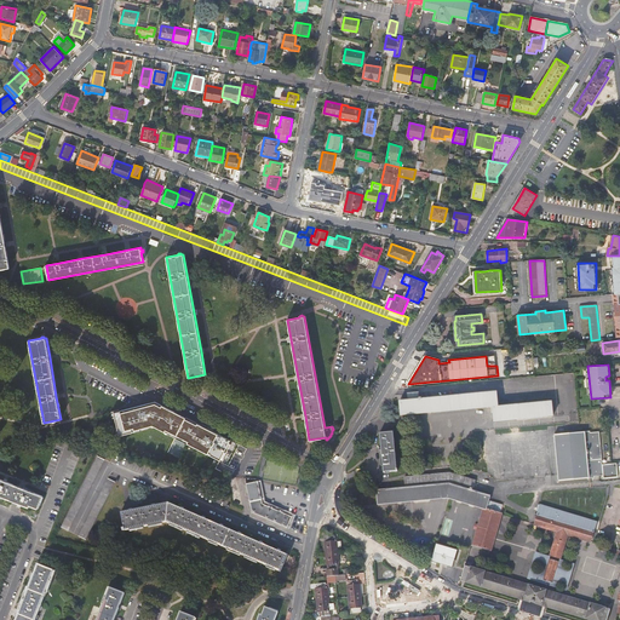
[(408,394),(409,401),(400,401),(401,415),(493,407),(494,422),(554,417),(552,402),(499,407),(497,392),(423,400),(422,397),(419,397),(419,392),(408,394)]
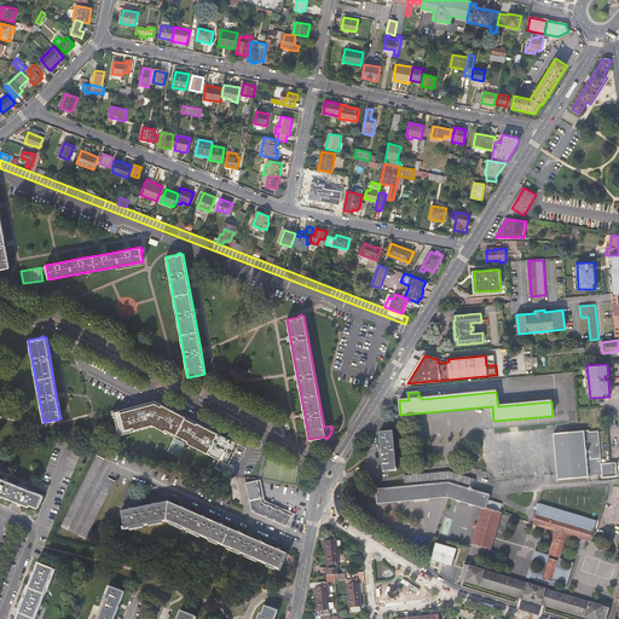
[(156,400),(114,411),(120,434),(136,431),(134,429),(152,424),(165,431),(166,429),(187,440),(187,443),(204,451),(204,449),(208,451),(208,452),(220,460),(221,456),(224,457),(232,440),(156,400)]
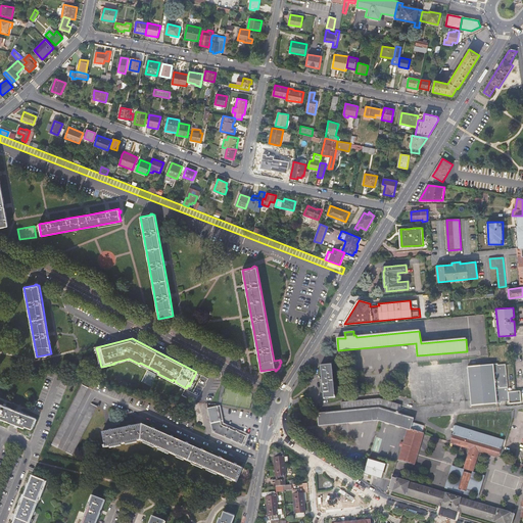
[(139,364),(158,374),(158,372),(140,363),(139,364)]
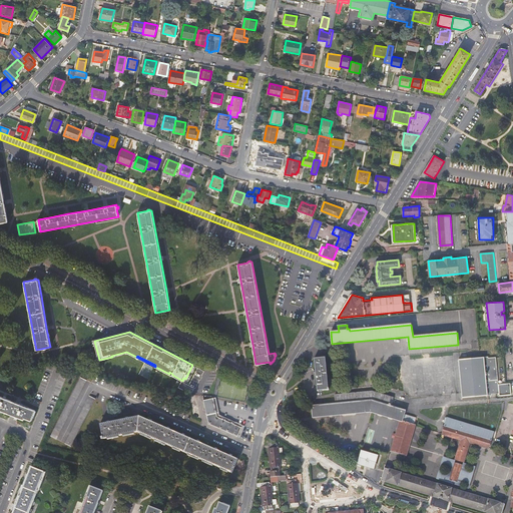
[(488,357),(459,360),(462,398),(492,395),(492,394),(504,393),(504,395),(512,394),(512,383),(503,385),(500,358),(488,358),(488,357)]
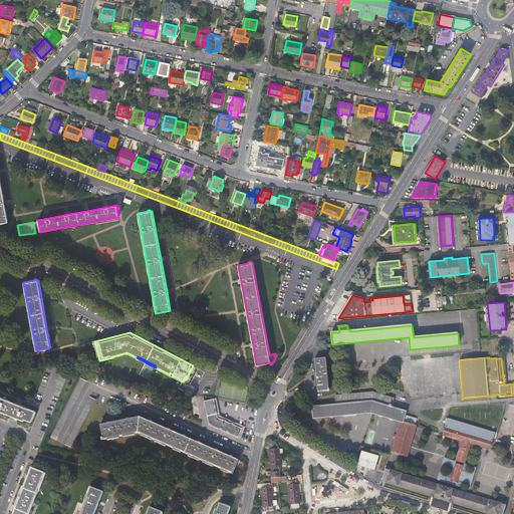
[(315,359),(318,392),(329,391),(326,358),(315,359)]
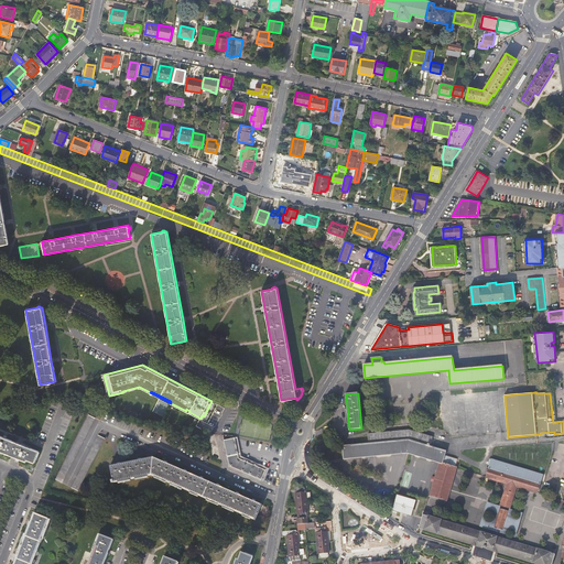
[(63,484),(95,419),(96,418),(89,414),(55,480),(63,484)]
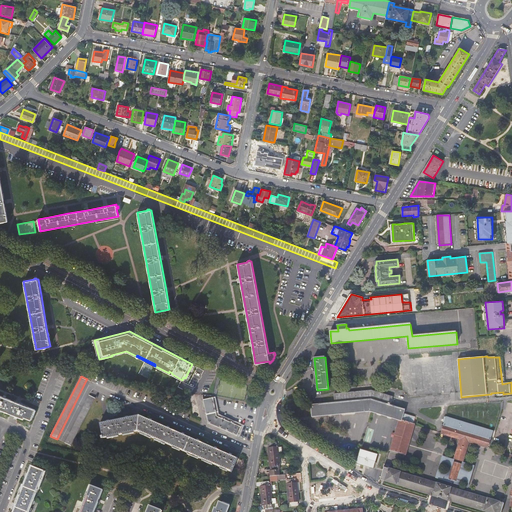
[(370,411),(399,420),(401,421),(405,409),(390,405),(393,397),(371,390),(354,392),(334,394),(335,402),(311,405),(312,416),(370,411)]
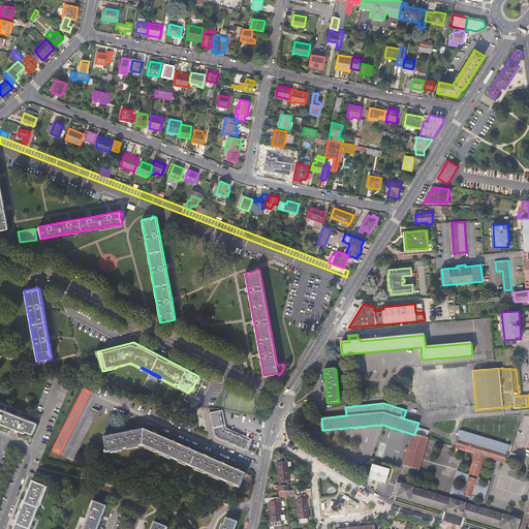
[(36,423),(0,408),(0,423),(25,433),(25,431),(32,434),(36,423)]
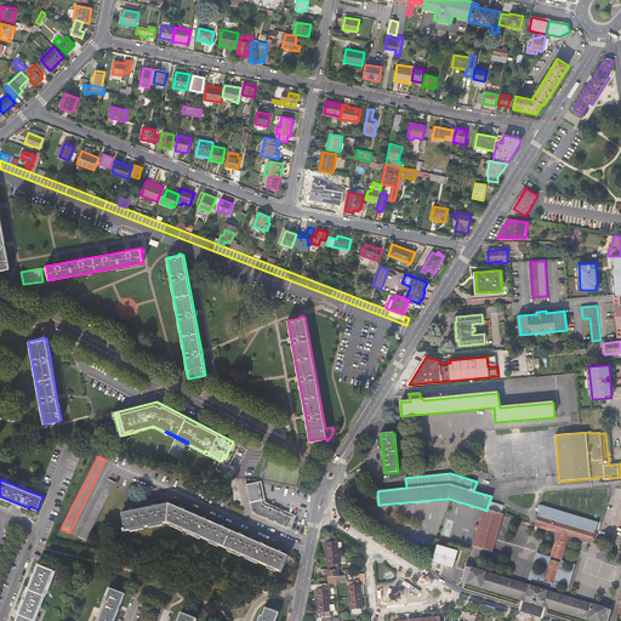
[(115,483),(108,479),(79,537),(86,541),(115,483)]
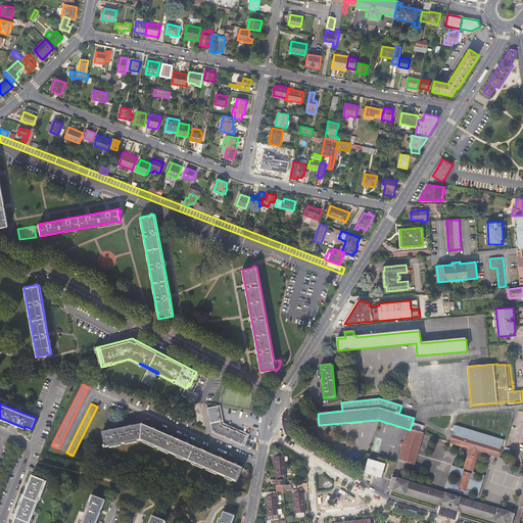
[(212,432),(242,444),(246,435),(241,433),(234,430),(222,425),(218,406),(208,408),(212,432)]
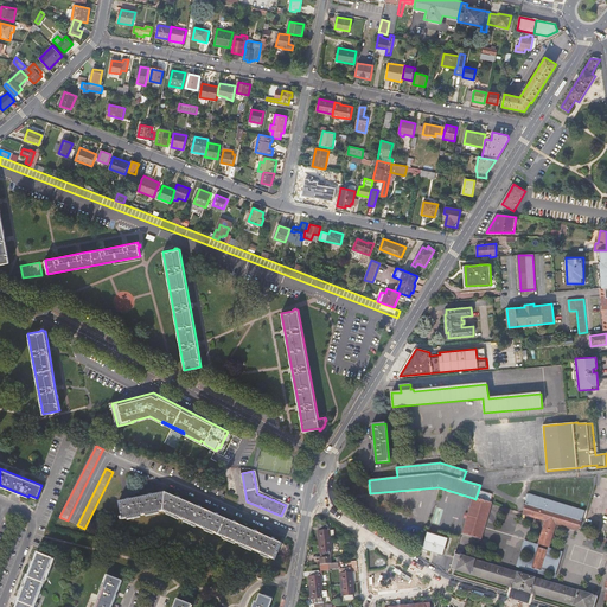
[(164,511),(275,560),(282,543),(165,492),(117,502),(121,519),(164,511)]
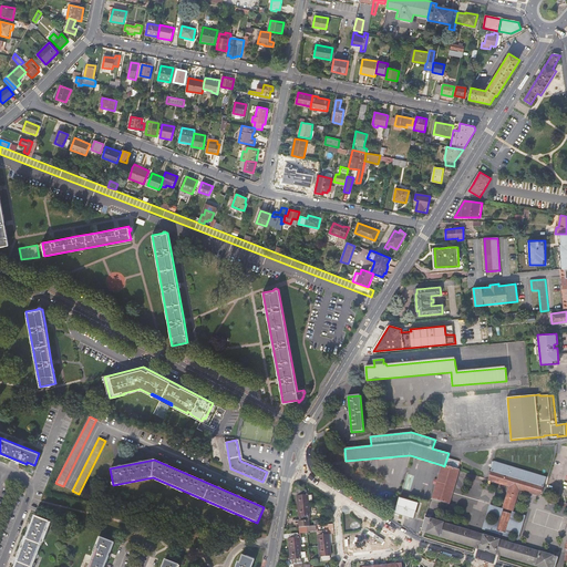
[(509,486),(504,507),(513,511),(519,488),(540,495),(546,476),(495,461),(490,480),(509,486)]
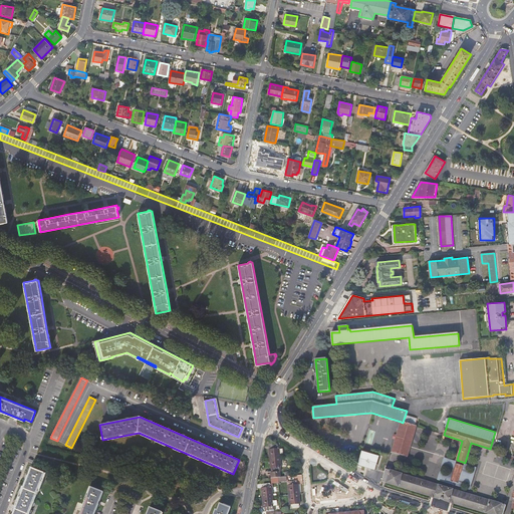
[(408,456),(417,427),(403,423),(401,422),(392,452),(408,456)]
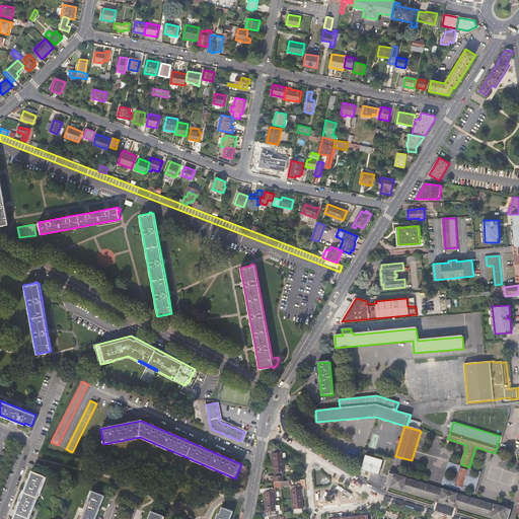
[(272,454),(273,463),(283,462),(282,453),(281,453),(281,449),(274,449),(275,453),(272,454)]
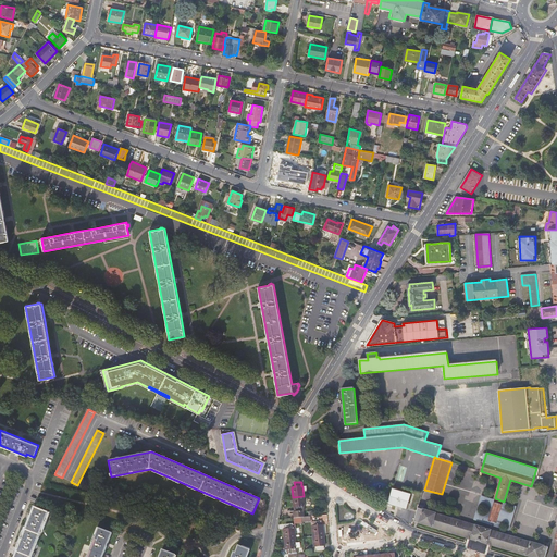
[(393,490),(388,504),(406,509),(410,495),(393,490)]
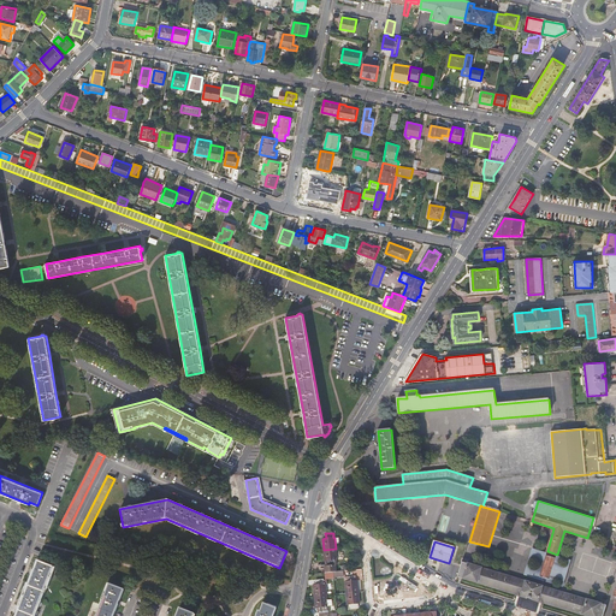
[(532,548),(523,575),(563,587),(572,560),(557,555),(548,551),(532,548)]
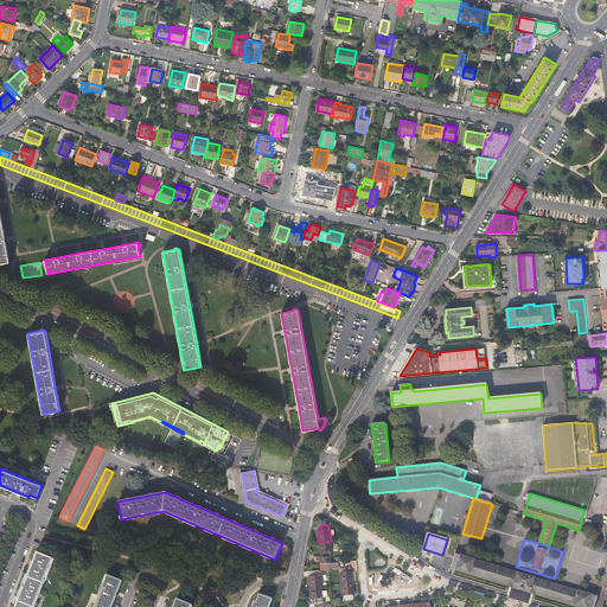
[(332,551),(331,541),(319,542),(320,553),(324,553),(324,557),(320,557),(320,564),(328,563),(332,563),(331,551),(332,551)]
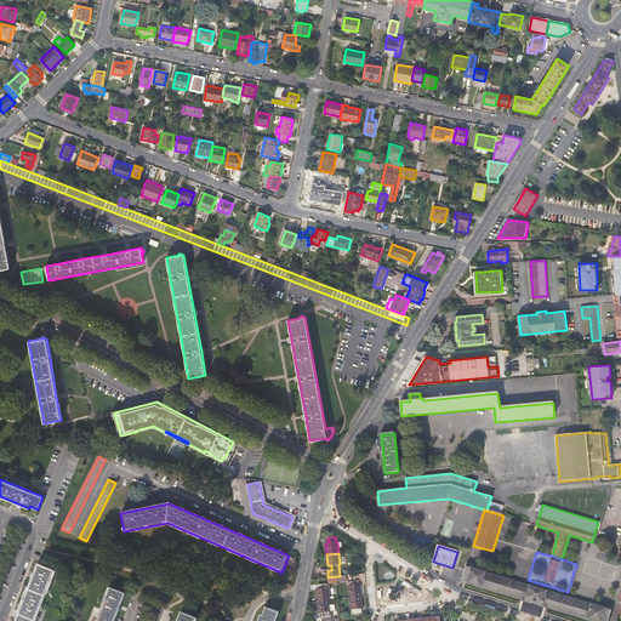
[(604,609),(471,568),(472,565),(467,563),(461,581),(594,620),(607,620),(611,610),(613,607),(605,604),(604,609)]
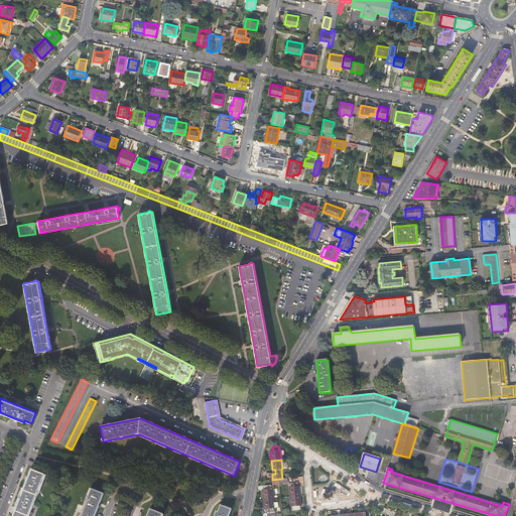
[(27,515),(29,513),(44,475),(31,470),(13,515),(27,515)]
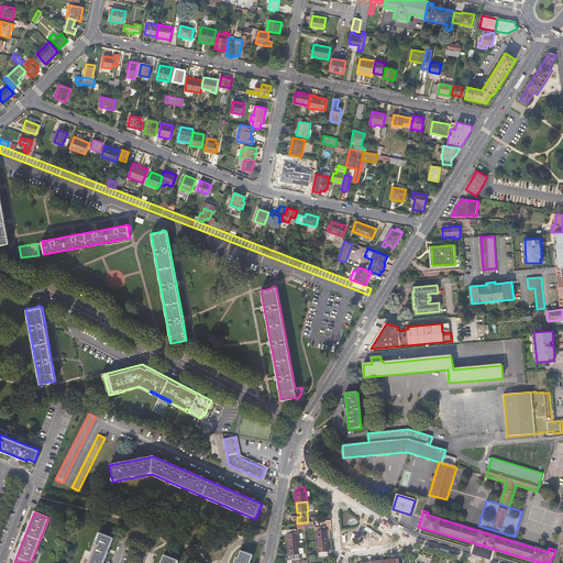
[(316,528),(317,542),(328,541),(327,531),(326,531),(324,527),(316,528)]
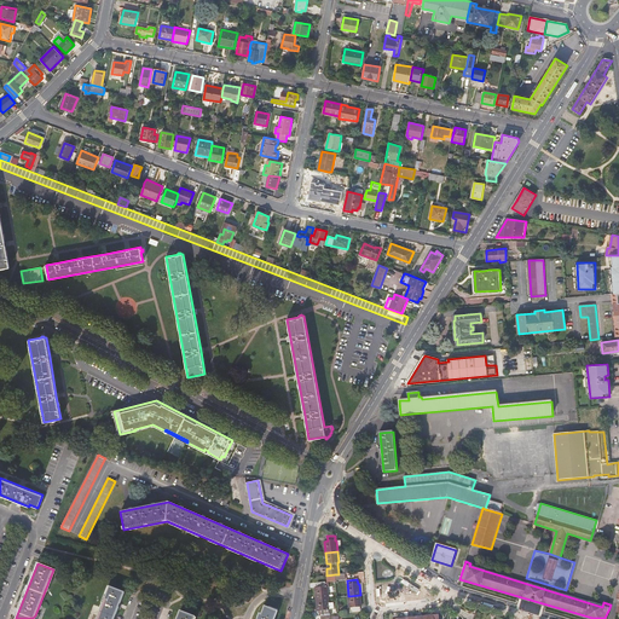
[(416,591),(417,588),(403,579),(400,582),(416,591)]
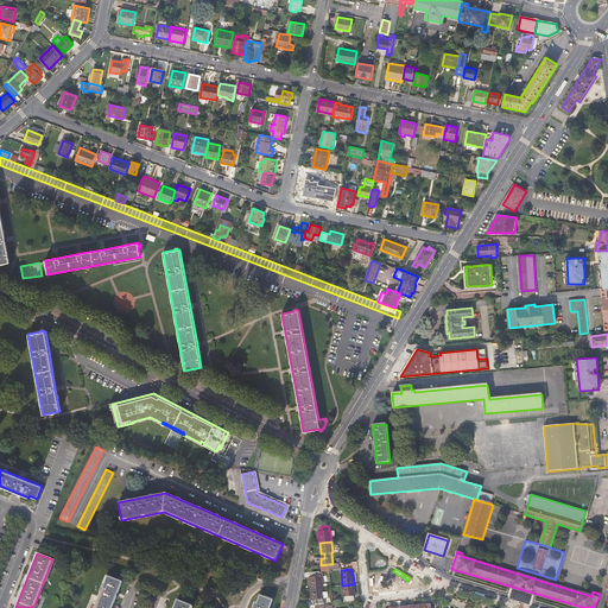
[(310,577),(311,589),(323,588),(322,576),(320,576),(320,572),(312,572),(312,577),(310,577)]
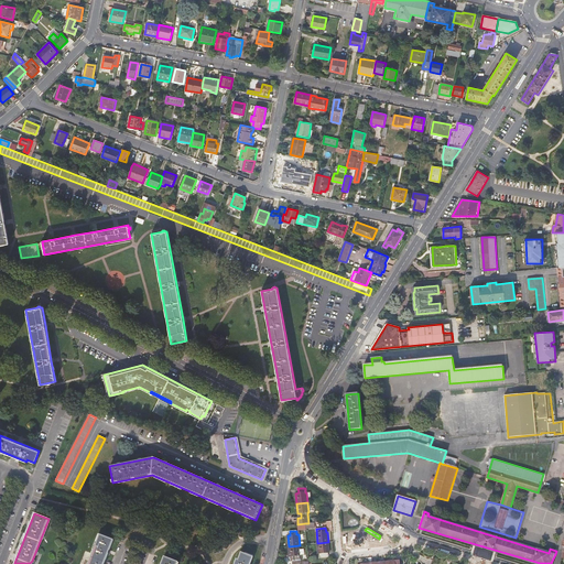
[(100,534),(88,563),(104,563),(114,540),(100,534)]
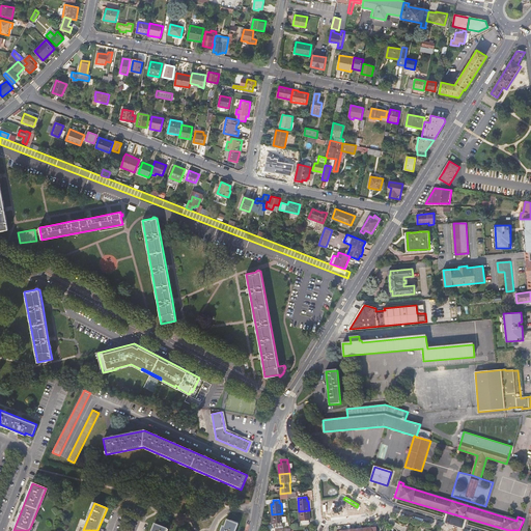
[(310,520),(309,510),(299,511),(300,521),(303,521),(303,525),(309,524),(309,521),(310,520)]
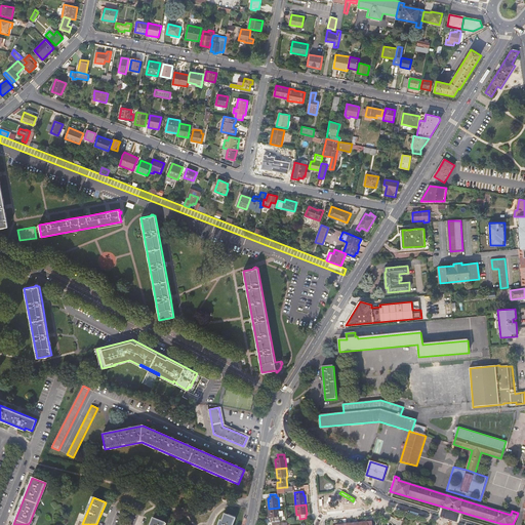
[(279,508),(269,509),(270,518),(269,518),(270,522),(273,522),(272,524),(275,524),(280,524),(280,517),(283,517),(283,511),(279,512),(279,508)]
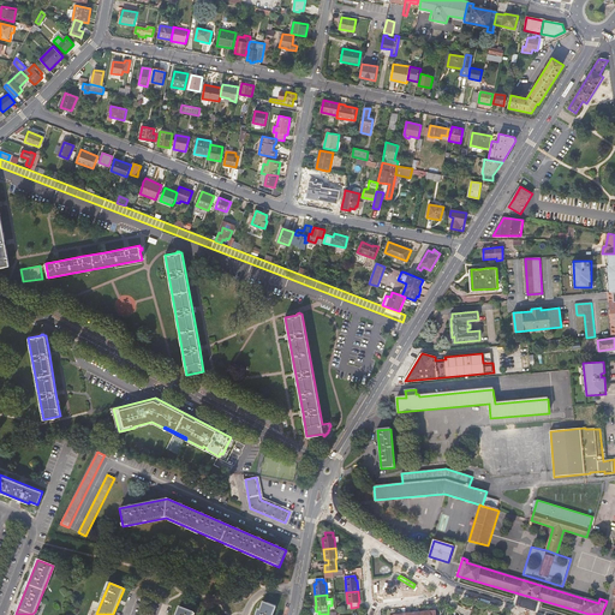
[(272,614),(275,608),(263,603),(260,610),(258,610),(256,614),(272,614)]
